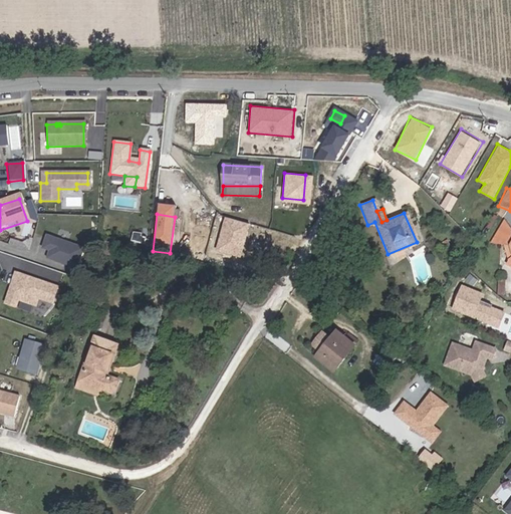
[(510,227),(503,218),(491,238),(510,241),(510,242),(510,251),(509,254),(510,255),(510,227)]
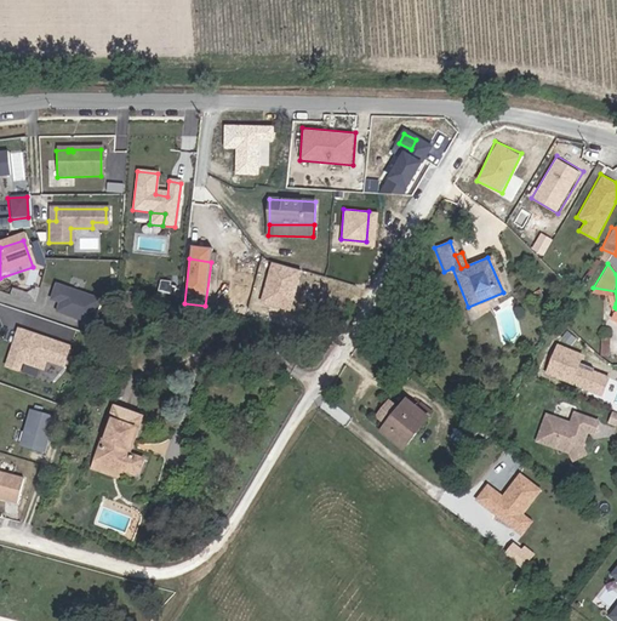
[(98,302),(53,286),(47,302),(56,305),(53,314),(66,318),(69,317),(73,319),(72,320),(90,326),(98,302)]
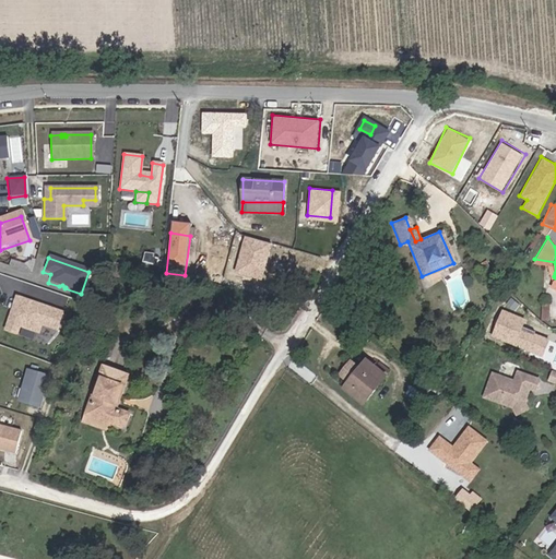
[(60,314),(14,298),(3,331),(14,335),(16,326),(36,333),(38,325),(55,331),(60,314)]
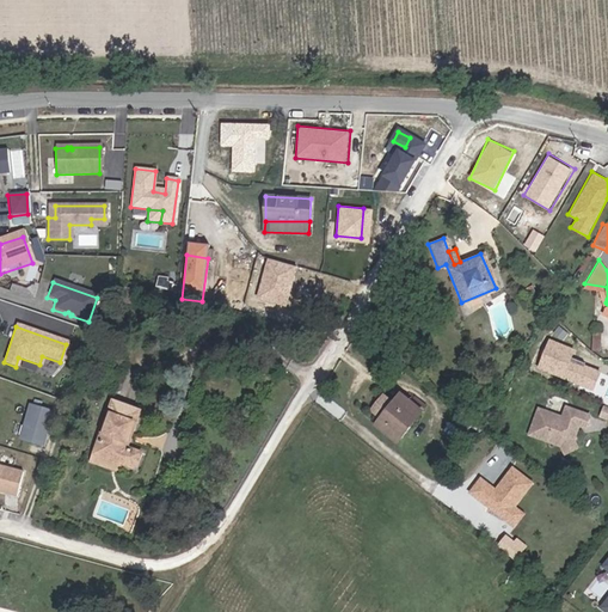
[(603,371),(571,359),(575,348),(546,337),(534,369),(595,392),(603,371)]
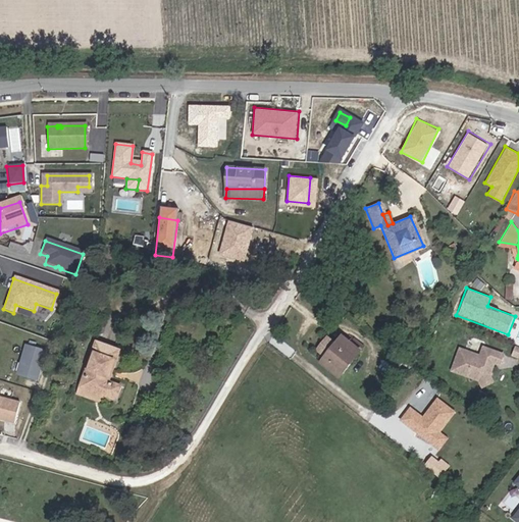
[(339,381),(348,368),(344,365),(354,352),(339,341),(318,366),(321,368),(339,381)]
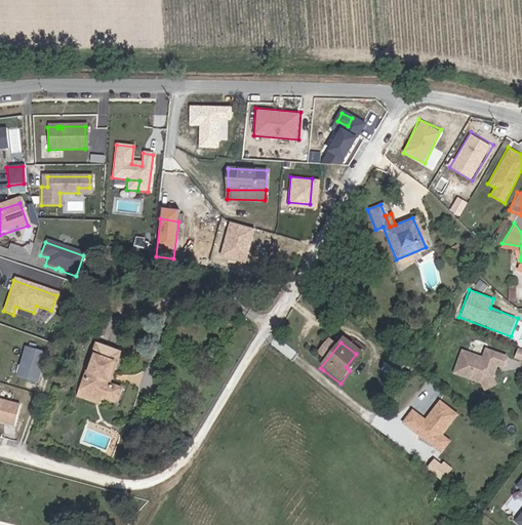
[(35,385),(44,355),(24,349),(14,378),(35,385)]
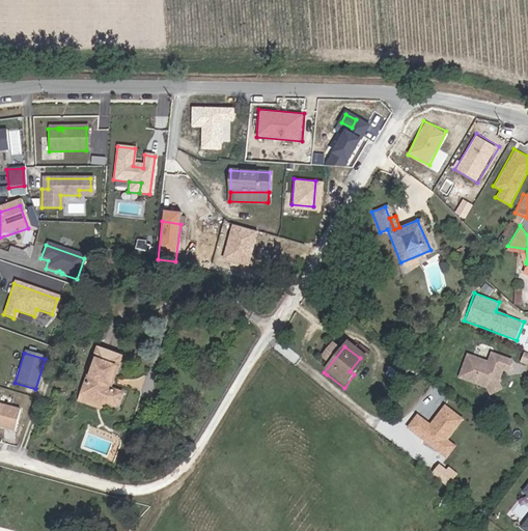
[(488,362),(467,355),(460,376),(487,387),(497,382),(500,374),(498,371),(500,367),(502,368),(506,369),(510,360),(492,354),(488,362)]
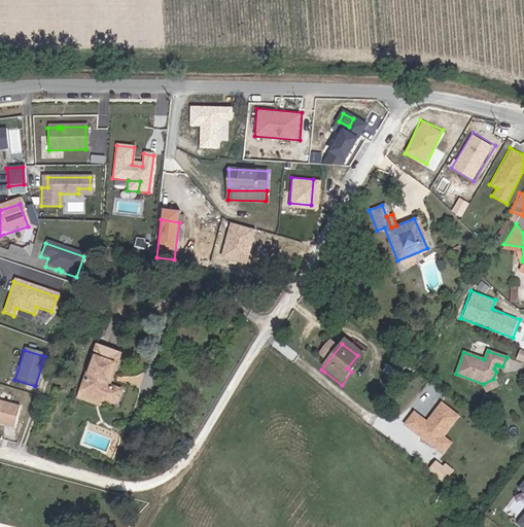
[(112,405),(114,397),(110,395),(120,363),(97,355),(81,400),(103,408),(110,411),(112,405)]
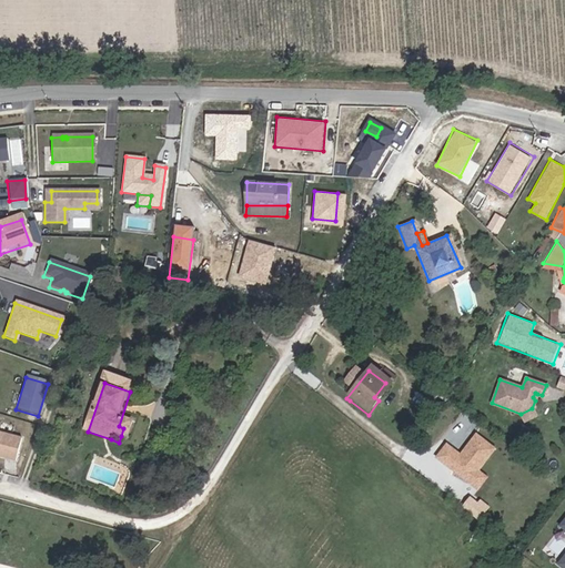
[(390,386),(385,383),(374,397),(379,401),(390,386)]
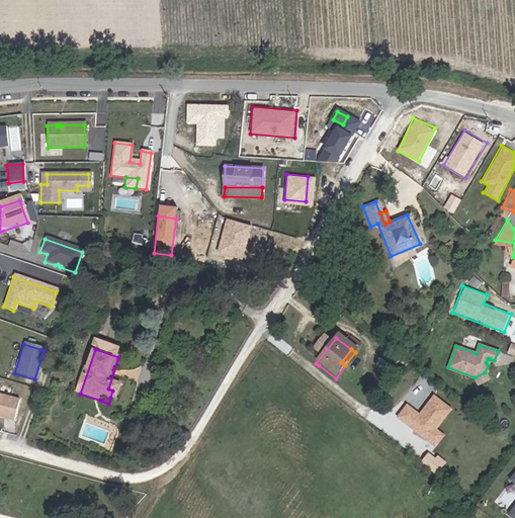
[(485,372),(475,377),(478,383),(488,379),(485,372)]
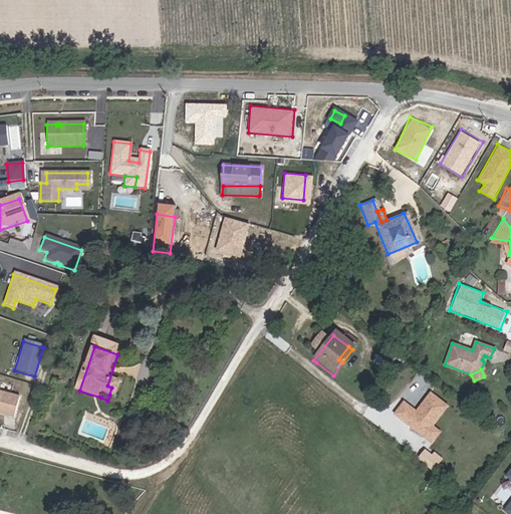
[(120,391),(111,388),(109,395),(107,401),(115,404),(116,401),(120,391)]
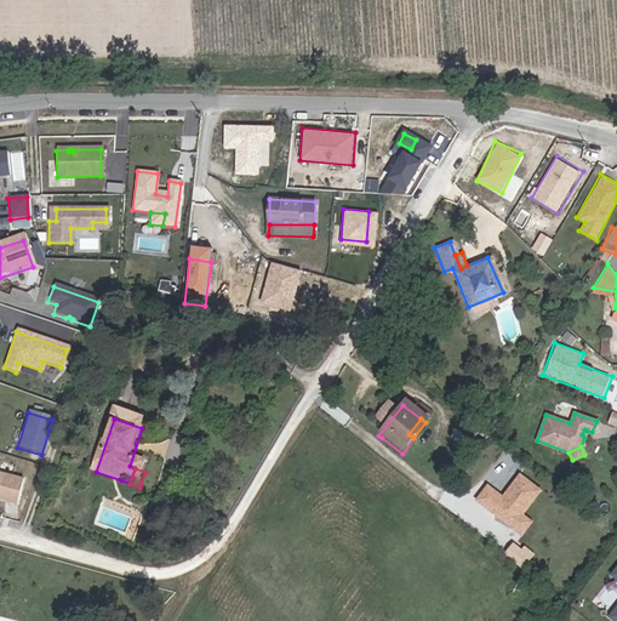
[(119,489),(121,480),(96,472),(92,480),(118,491),(119,489)]
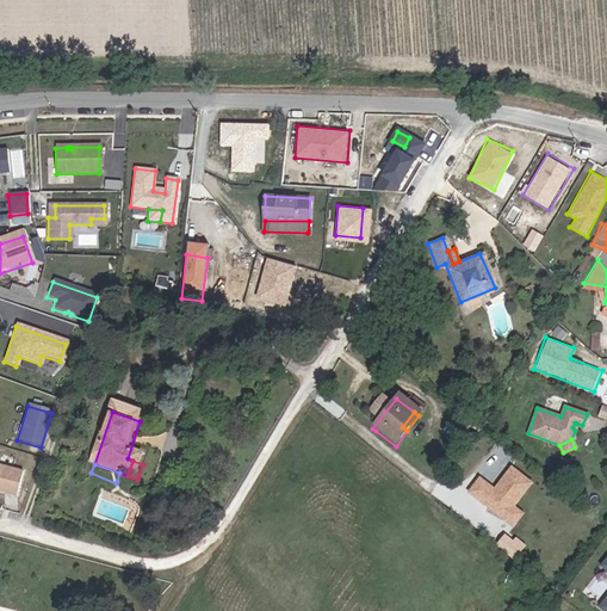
[(514,505),(532,481),(511,466),(495,489),(484,504),(505,518),(514,505)]
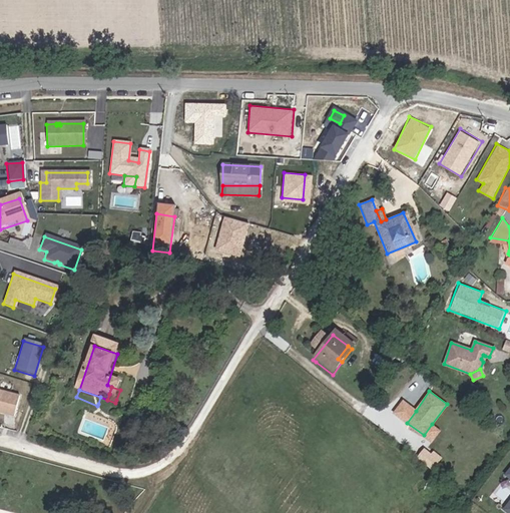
[(0,416),(11,420),(16,399),(0,395),(0,416)]
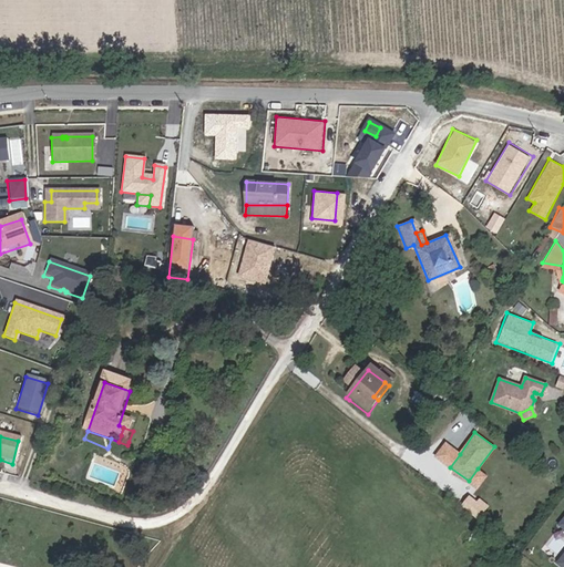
[(443,462),(453,449),(445,443),(436,457),(443,462)]
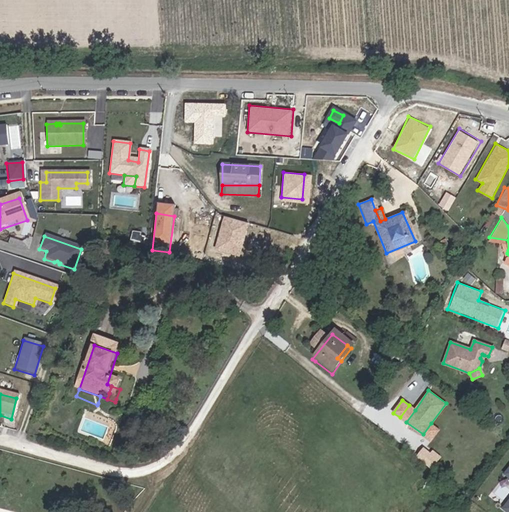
[(406,422),(415,410),(409,405),(400,417),(406,422)]
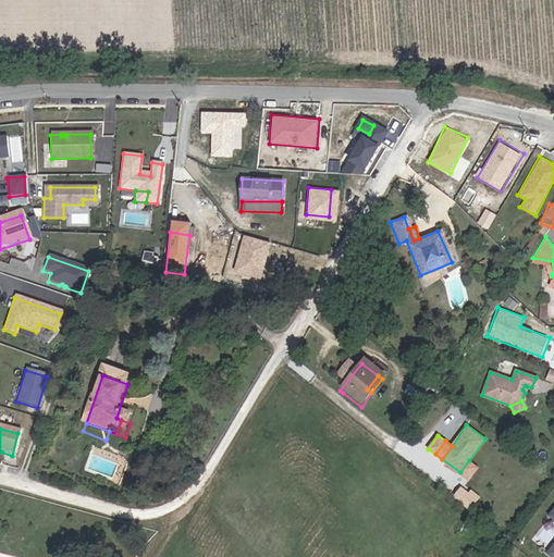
[(470,479),(479,467),(469,460),(460,472),(470,479)]
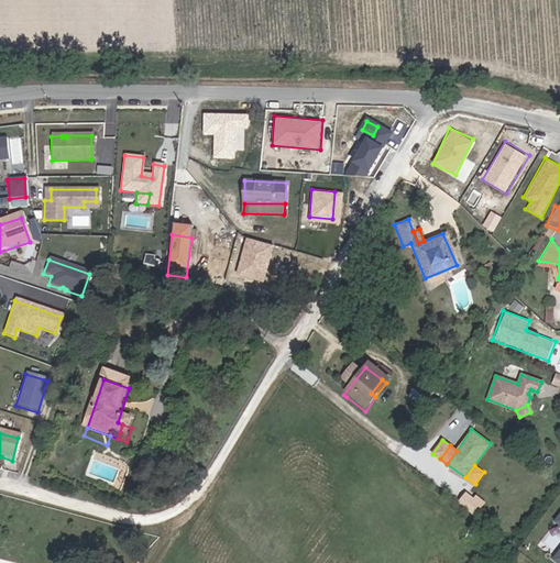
[(467,489),(458,501),(476,516),(485,504),(467,489)]
